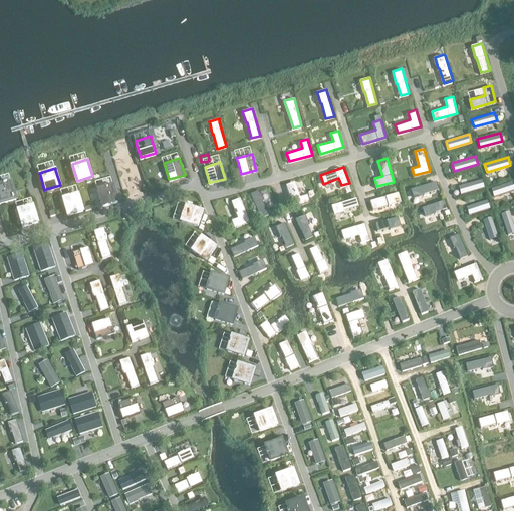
[(482,178),(459,185),(461,193),(484,186),(482,178)]
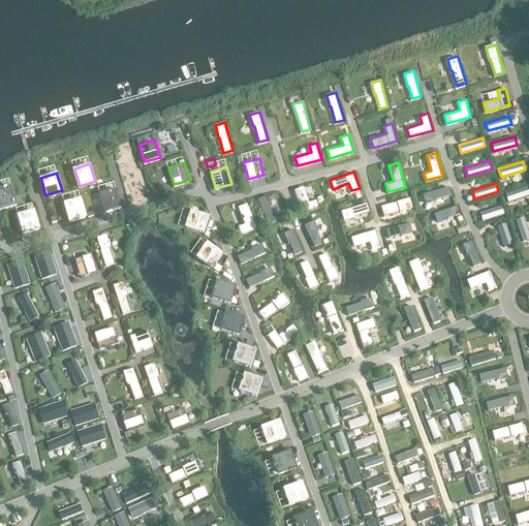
[(11,185),(0,188),(0,208),(16,204),(11,188),(11,185)]
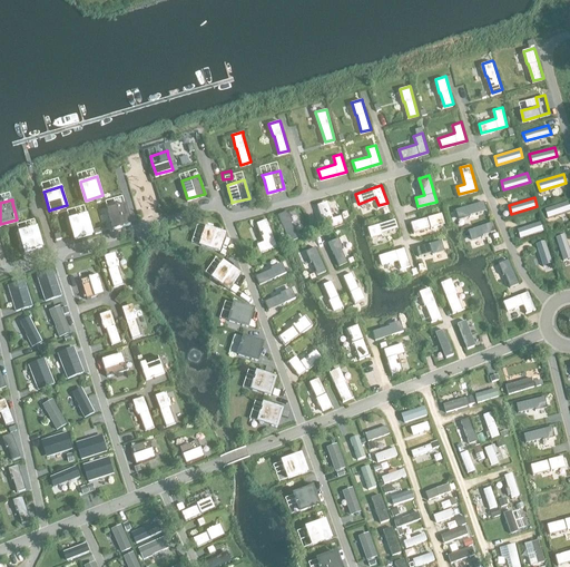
[(483,199),(455,207),(458,217),(470,214),(469,213),(485,208),(483,199)]
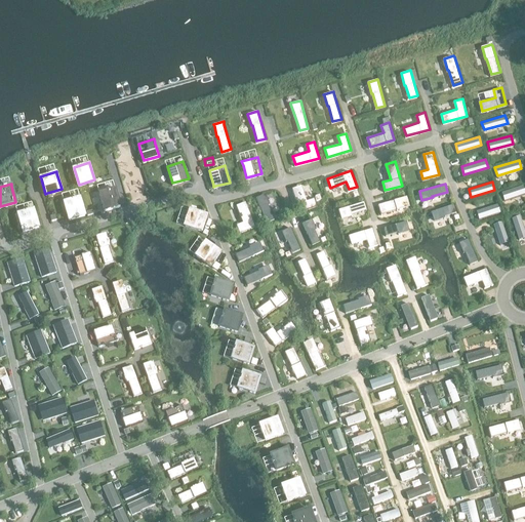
[(524,189),(523,184),(501,191),(505,199),(524,192),(524,189)]
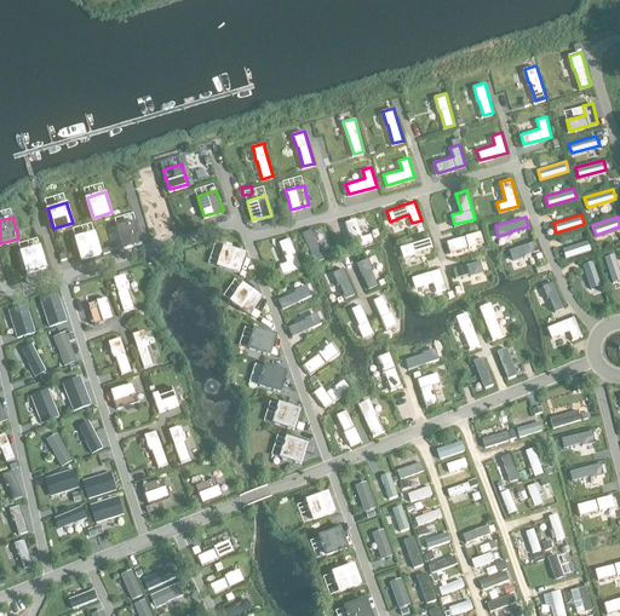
[(355,218),(345,222),(355,249),(374,242),(371,234),(362,236),(355,218)]
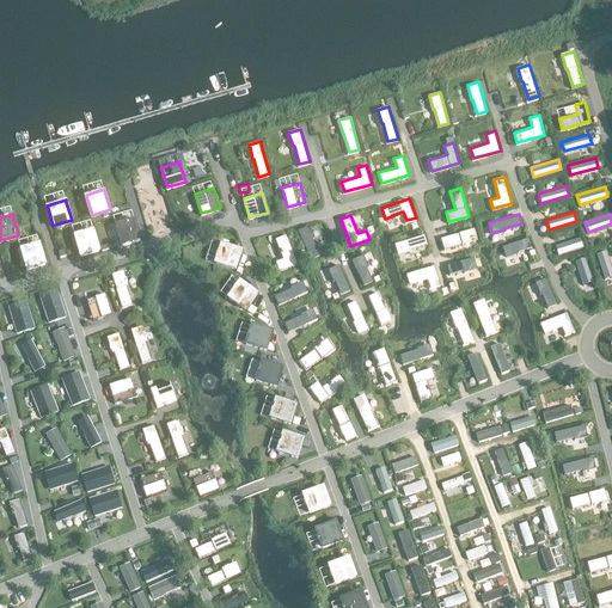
[(134,216),(116,221),(122,240),(140,235),(134,216)]
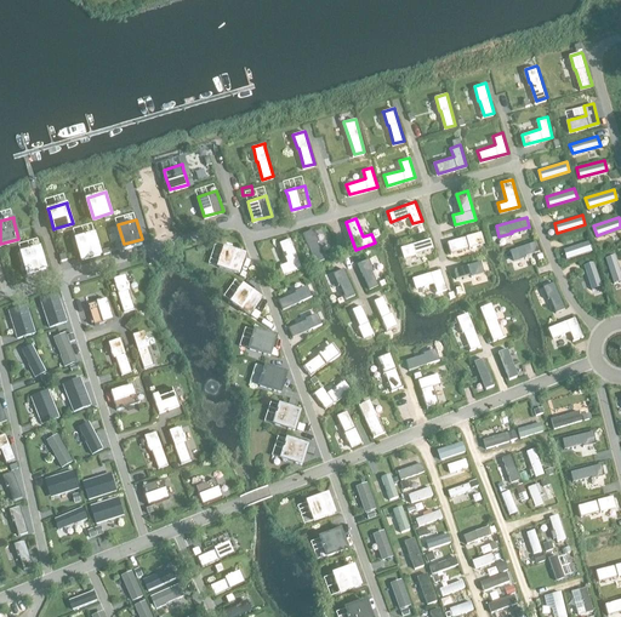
[(403,234),(410,232),(406,221),(399,223),(403,234)]
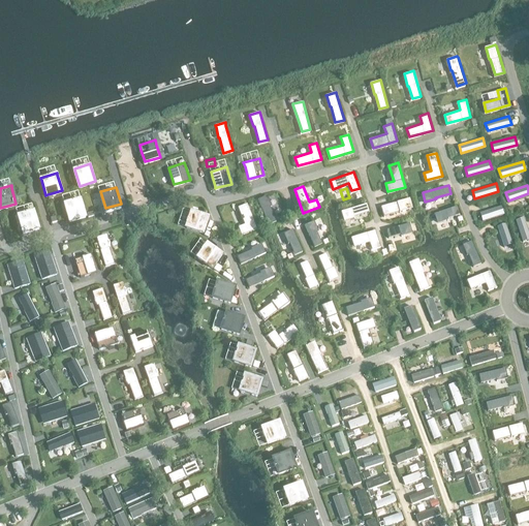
[(268,195),(258,198),(268,223),(276,220),(270,206),(272,206),(268,195)]
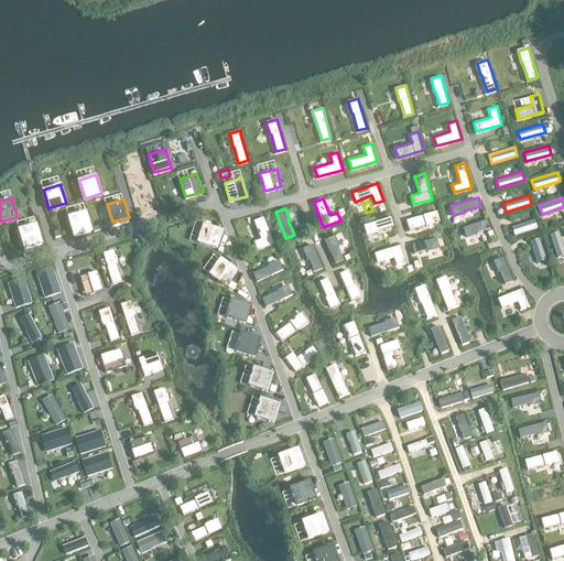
[(436,209),(407,218),(409,227),(426,223),(426,224),(440,219),(436,209)]
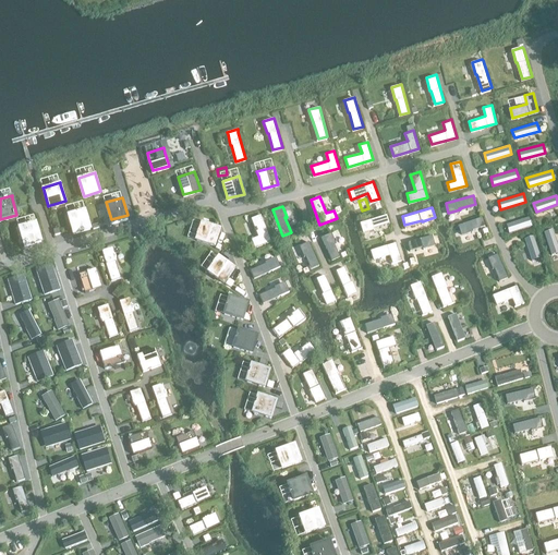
[(85,208),(68,213),(72,228),(73,231),(91,227),(89,224),(85,208)]
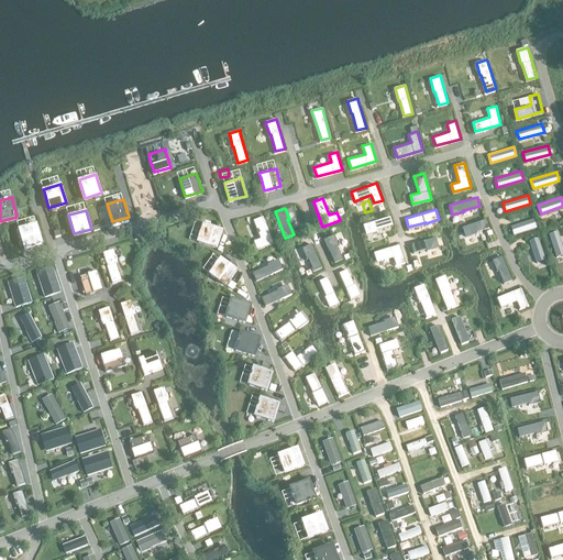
[(390,215),(363,223),(366,233),(377,230),(376,228),(393,223),(390,215)]
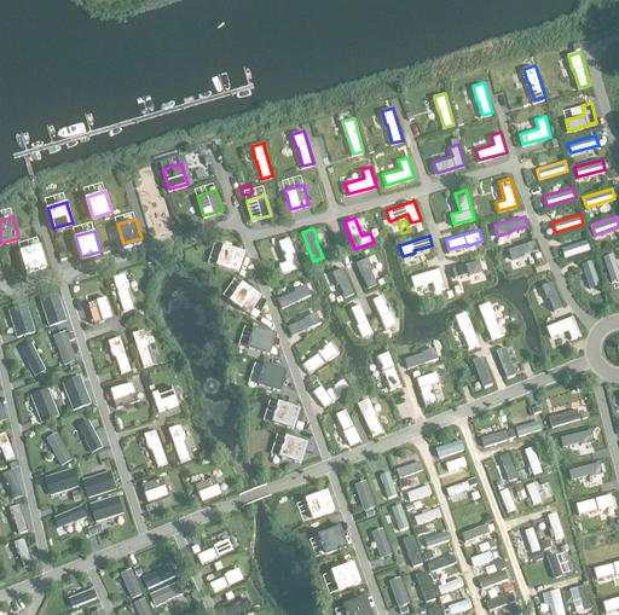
[(287,261),(279,265),(283,273),(300,266),(289,238),(279,243),(287,261)]
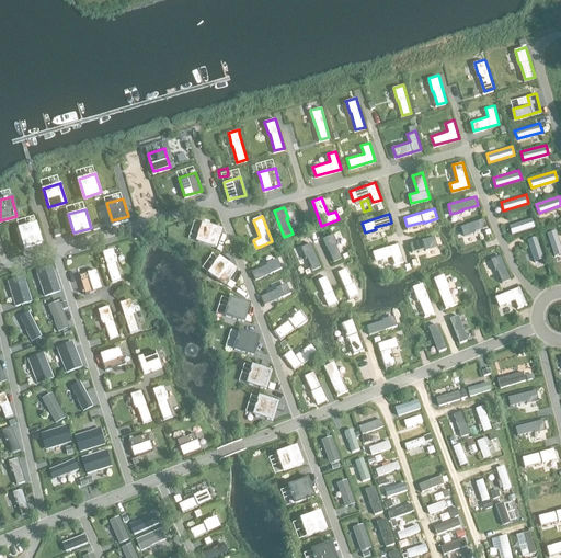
[(484,217),(460,225),(464,235),(474,230),(474,229),(487,225),(484,217)]
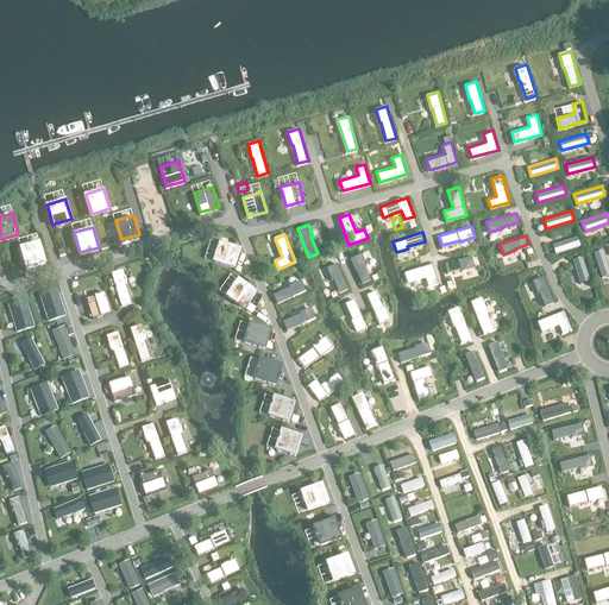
[(577,235),(552,244),(556,252),(581,244),(577,235)]
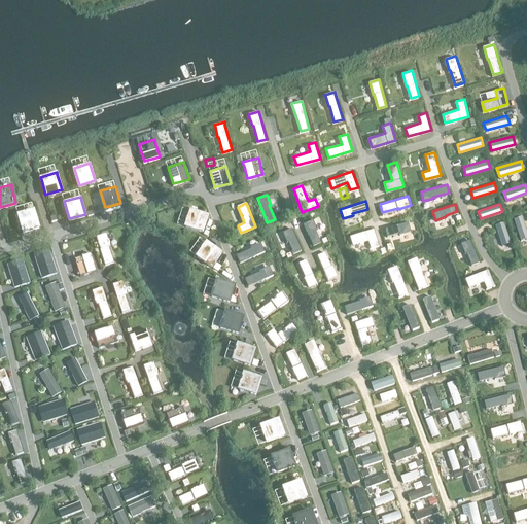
[(34,209),(18,213),(23,231),(39,226),(34,209)]
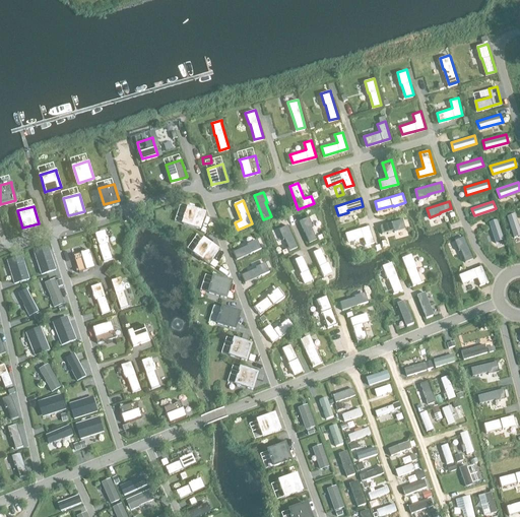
[(205,212),(188,206),(182,223),(199,230),(205,212)]
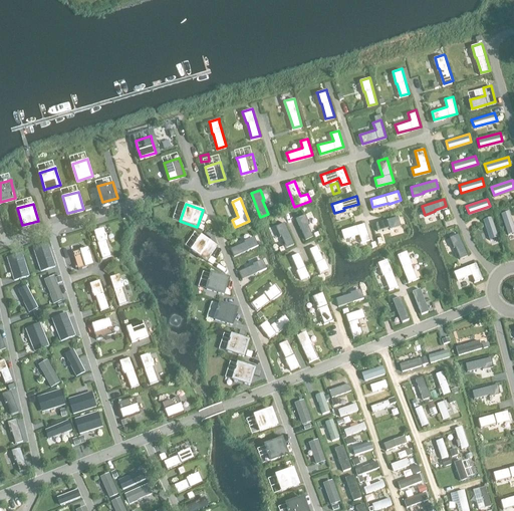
[(315,209),(305,212),(309,221),(318,218),(315,209)]
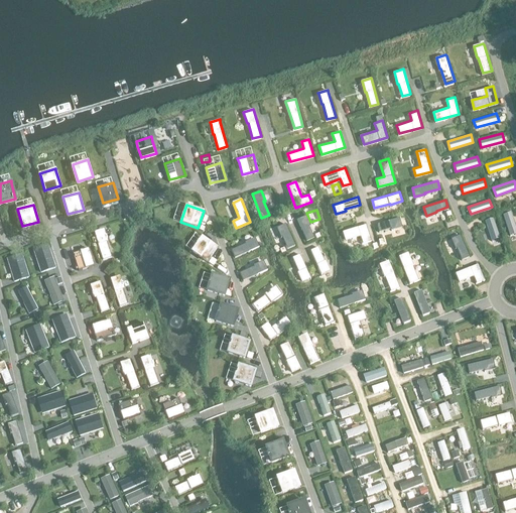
[(515,226),(511,211),(503,213),(510,234),(515,231),(515,226)]
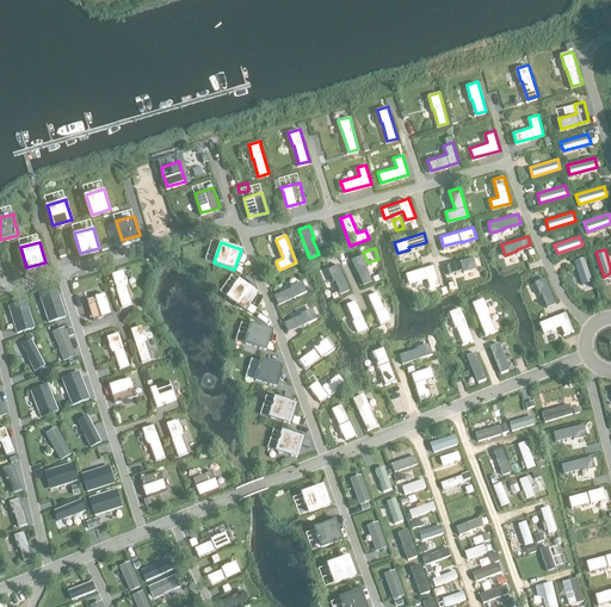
[(203,262),(196,266),(199,273),(214,267),(209,254),(201,258),(203,262)]
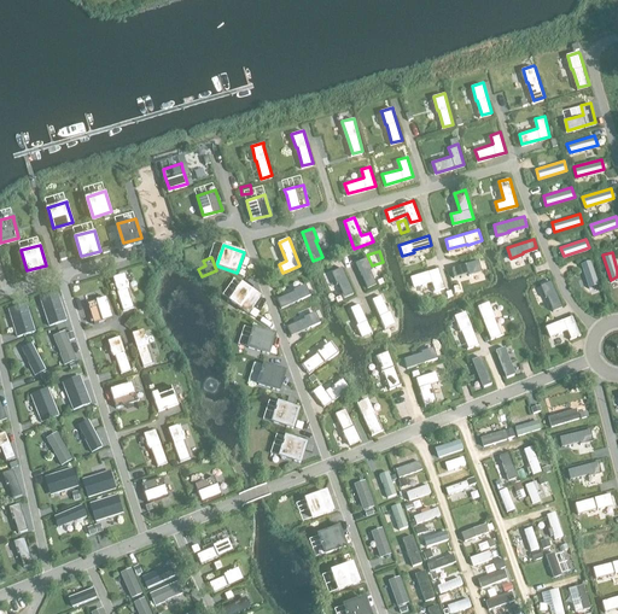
[(367,257),(356,262),(367,287),(375,284),(369,270),(372,269),(367,257)]
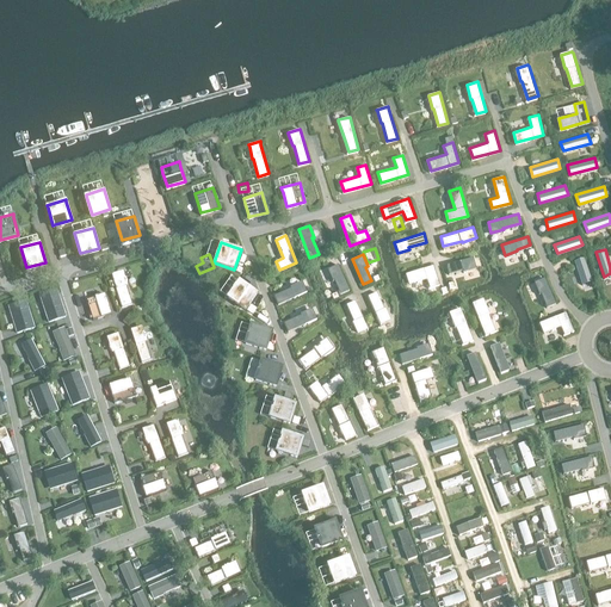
[(584,255),(574,259),(582,283),(592,279),(584,255)]
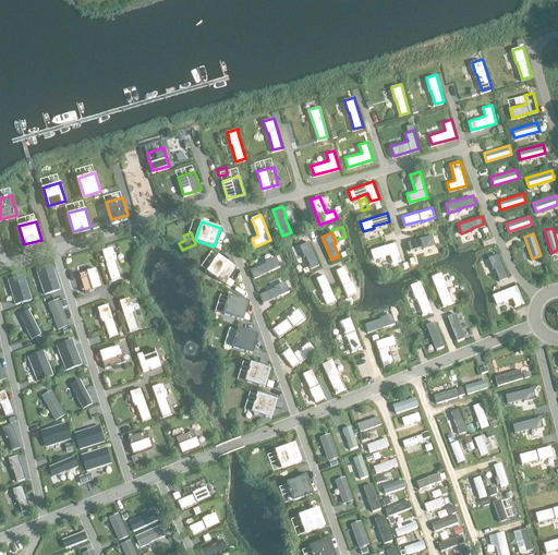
[(431,234),(408,241),(410,249),(423,245),(423,246),(433,244),(431,234)]
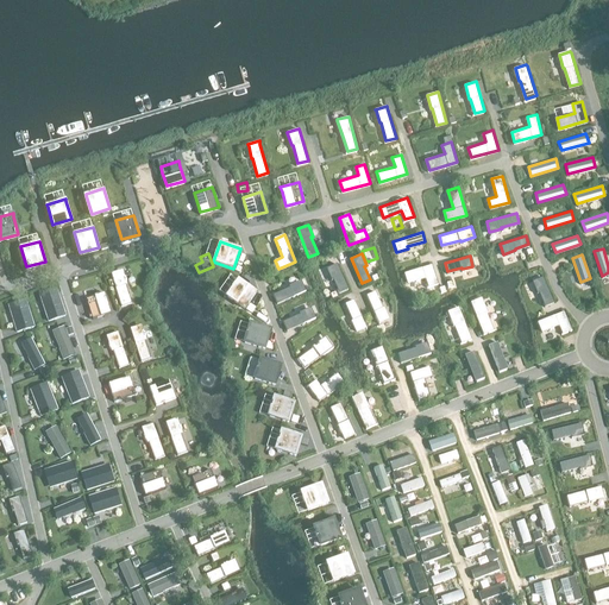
[(432,263),(405,271),(407,282),(426,276),(428,284),(438,282),(432,263)]
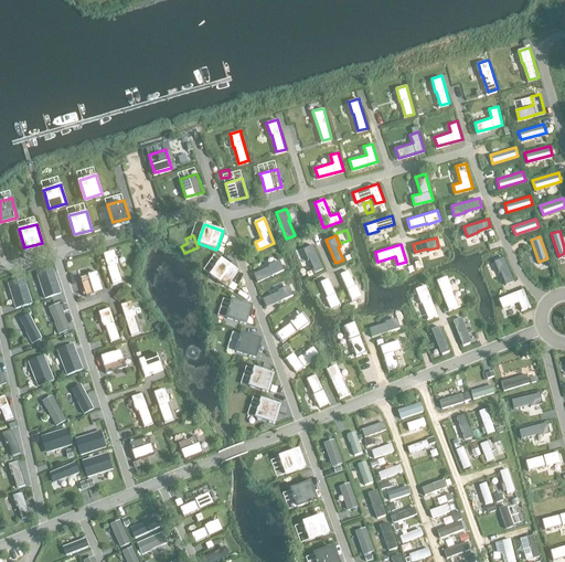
[(313,245),(304,250),(308,260),(309,258),(315,272),(322,268),(313,245)]
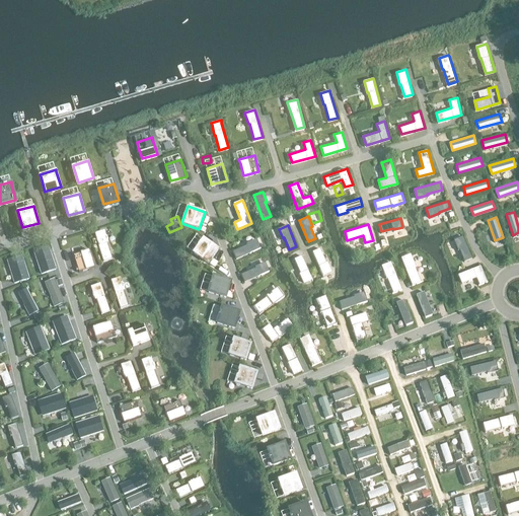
[(104,229),(95,232),(103,260),(112,256),(106,241),(108,241),(104,229)]
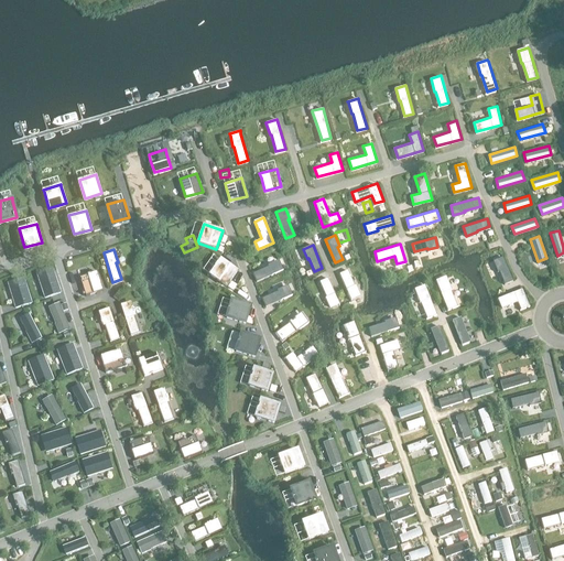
[(503,256),(495,260),(498,270),(500,269),(505,282),(513,279),(503,256)]
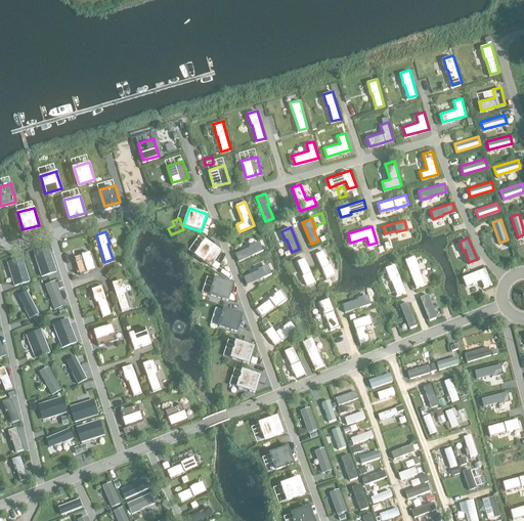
[(220,251),(203,240),(192,254),(210,266),(220,251)]
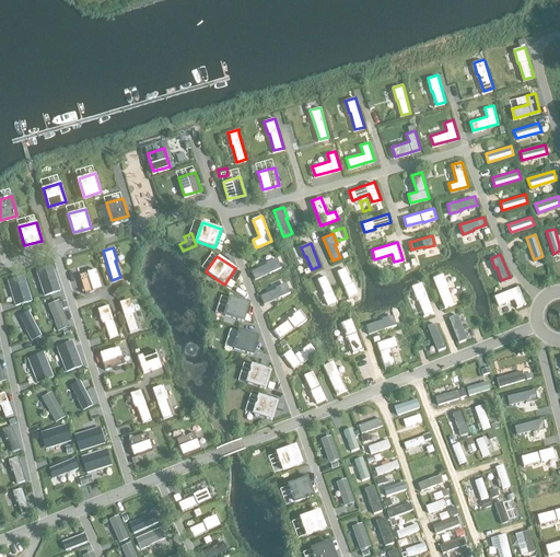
[(267,265),(252,271),(255,279),(280,268),(276,258),(266,263),(267,265)]
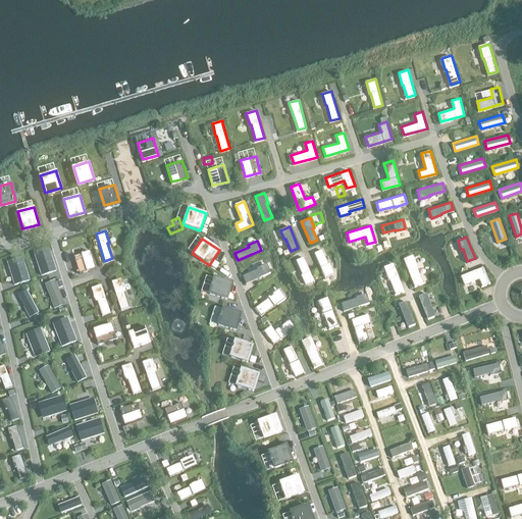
[(50,247),(35,252),(42,275),(58,269),(50,247)]
